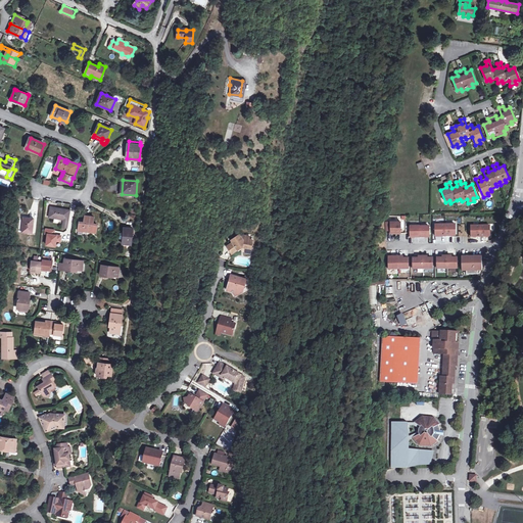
[(63,227),(67,228),(70,210),(50,207),(49,218),(63,220),(63,227)]
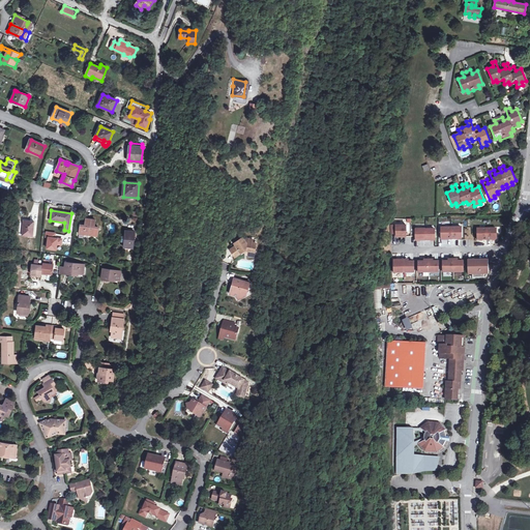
[(84,234),(88,235),(97,236),(98,228),(94,227),(95,221),(86,218),(85,227),(81,226),(80,234),(84,234)]
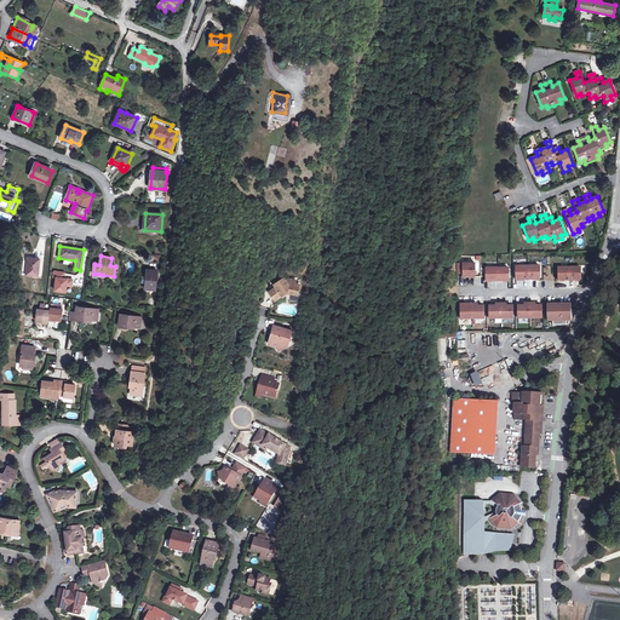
[(27,275),(38,276),(40,259),(28,258),(27,275)]
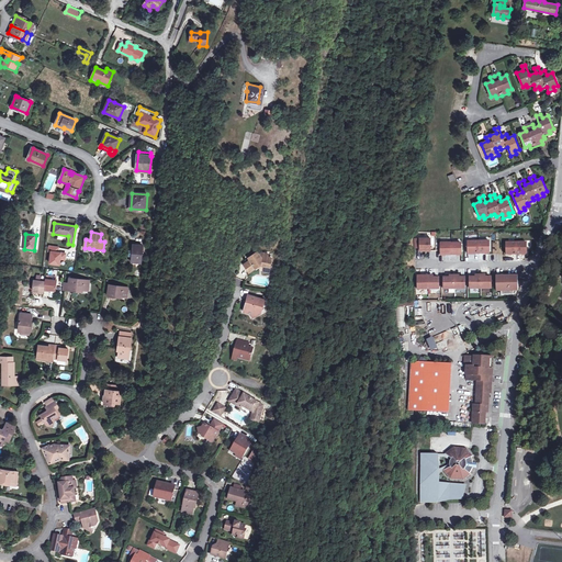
[(430,250),(430,238),(419,238),(415,238),(415,248),(419,248),(419,250),(430,250)]
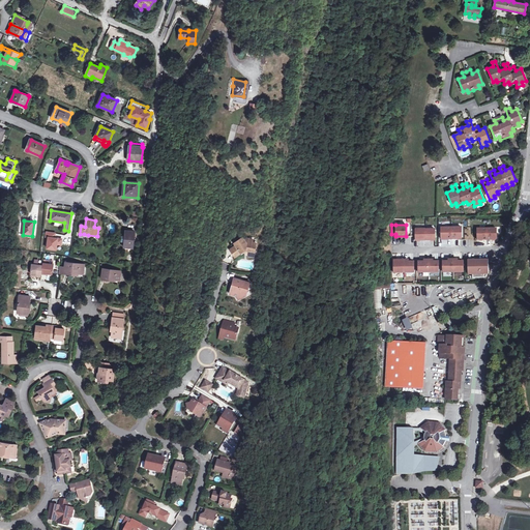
[(452,239),(452,228),(442,228),(442,240),(452,239)]
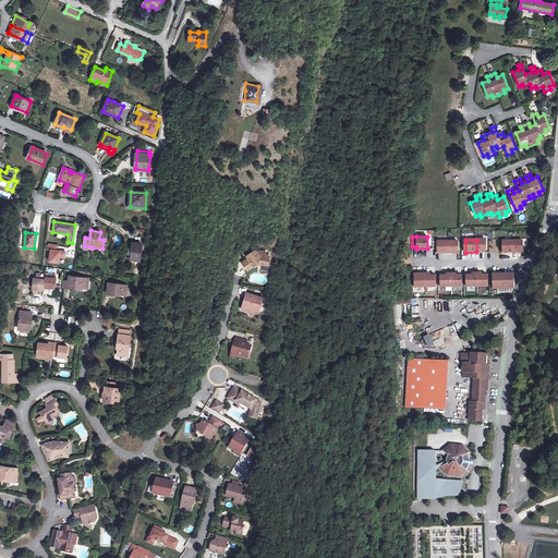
[(487,252),(487,240),(476,240),(476,252),(487,252)]
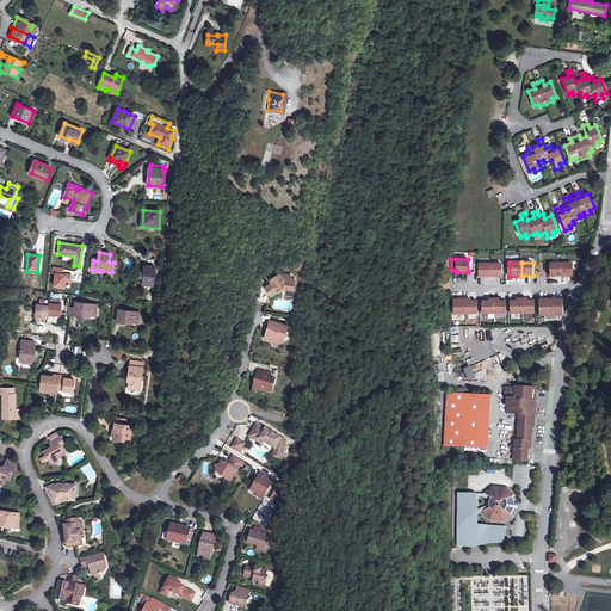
[(562,277),(562,264),(551,264),(551,277),(562,277)]
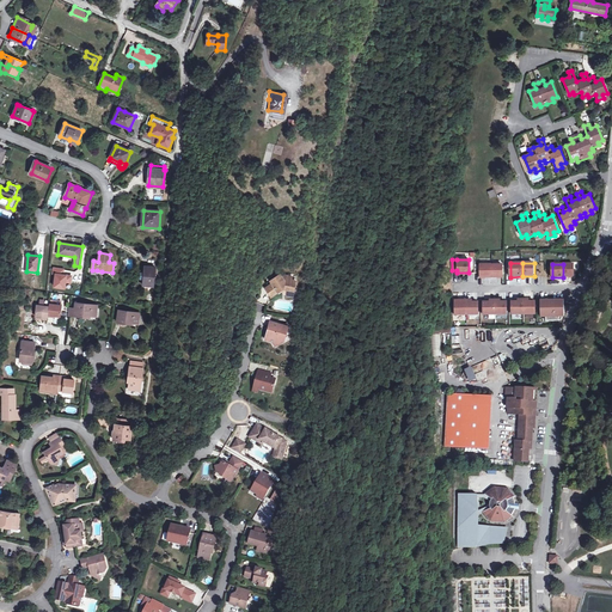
[(575,277),(574,264),(563,264),(563,277),(575,277)]
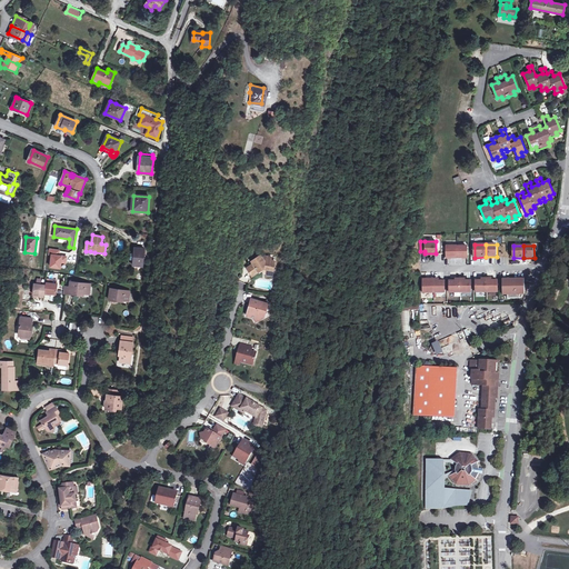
[(458,259),(458,247),(447,247),(447,259),(458,259)]
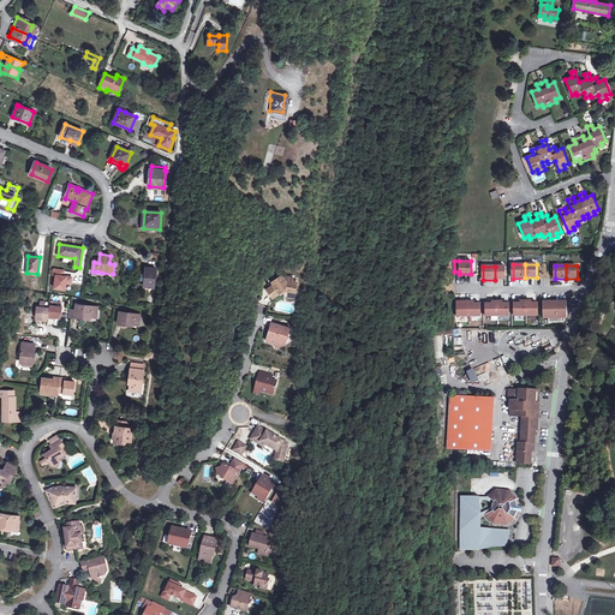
[(506,280),(506,267),(495,267),(495,280),(506,280)]
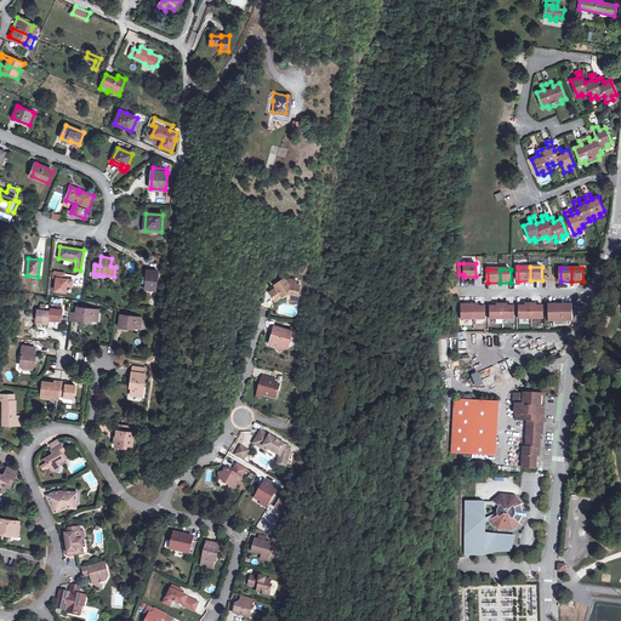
[(147,289),(157,290),(158,273),(148,272),(147,289)]
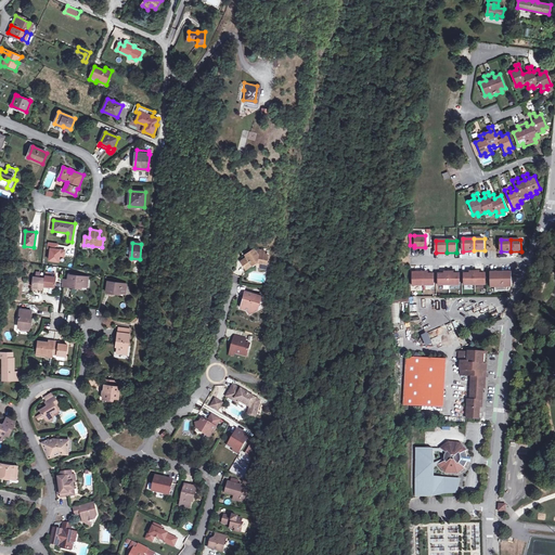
[(57,248),(49,247),(48,249),(47,260),(59,262),(60,257),(64,258),(65,249),(57,248)]
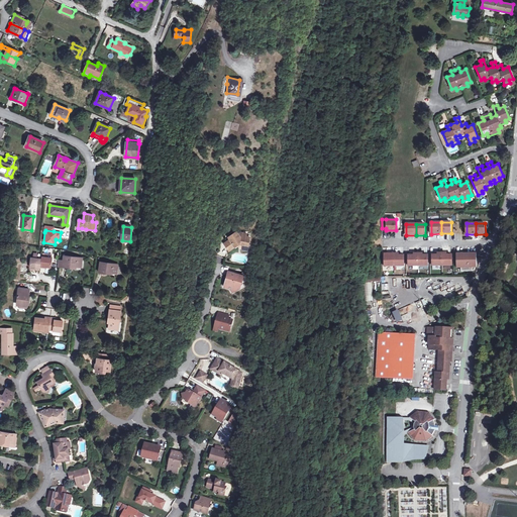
[(237,232),(236,231),(233,233),(229,236),(228,237),(229,239),(224,243),(229,249),(233,248),(233,246),(234,245),(235,246),(239,243),(243,244),(242,246),(247,246),(249,236),(246,236),(246,233),(239,231),(237,232)]
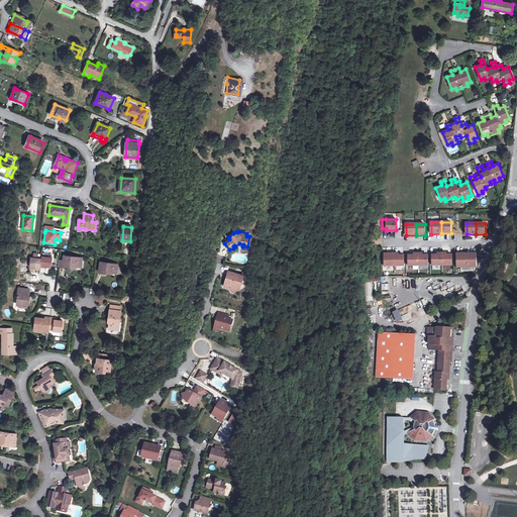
[(395,267),(395,253),(385,253),(385,267),(395,267)]
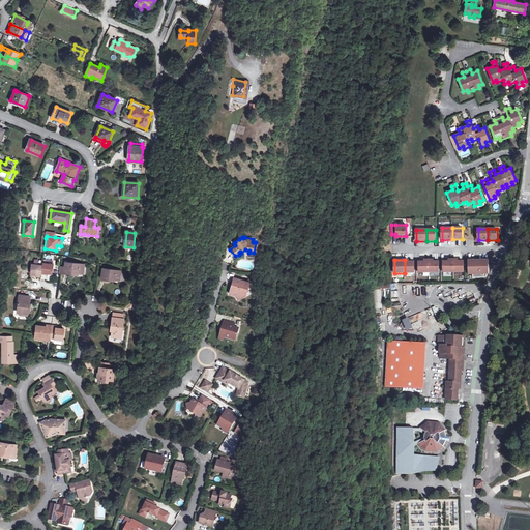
[(415,272),(415,262),(412,262),(409,262),(409,260),(405,260),(405,273),(415,272)]
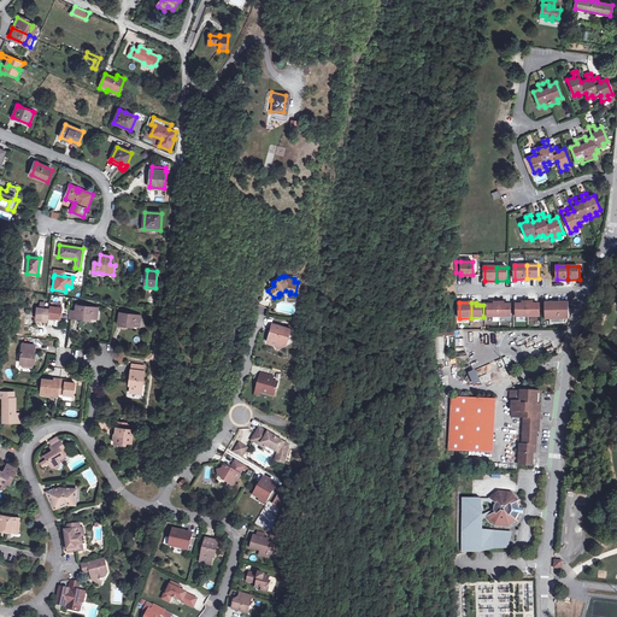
[(488,305),(488,317),(500,317),(500,303),(494,303),(494,305),(491,305),(488,305)]
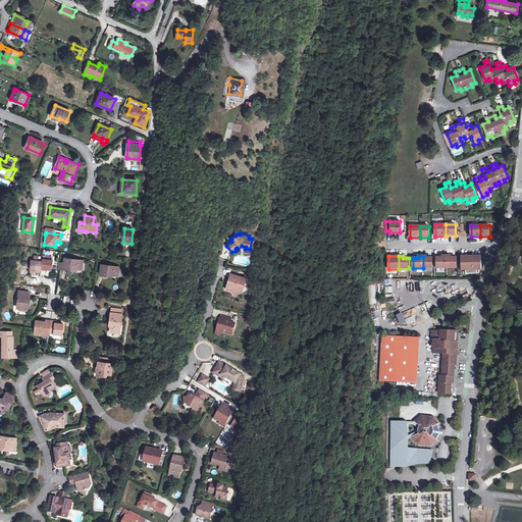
[(423,256),(423,268),(433,268),(432,258),(430,258),(427,258),(427,256),(423,256)]
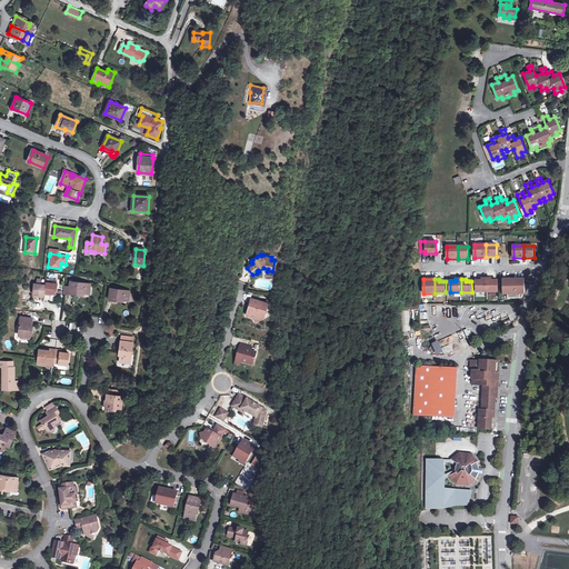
[(477,292),(488,292),(487,279),(482,279),(482,281),(477,281),(477,292)]
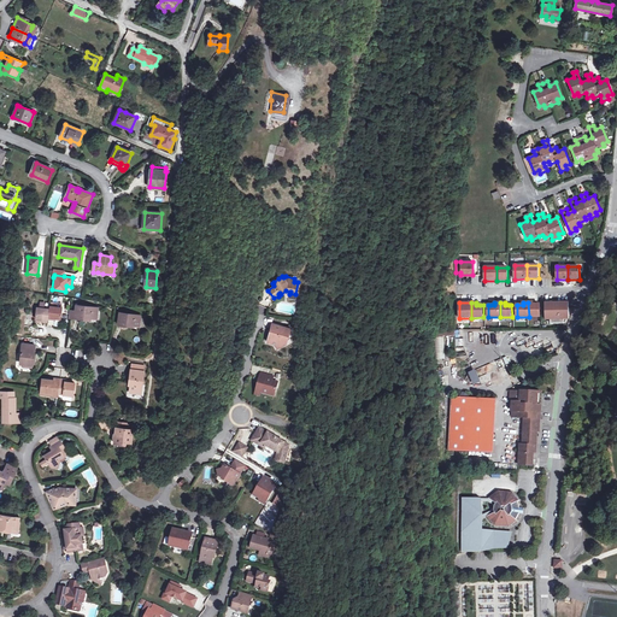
[(529,317),(540,317),(540,304),(538,305),(534,305),(534,303),(528,303),(529,317)]
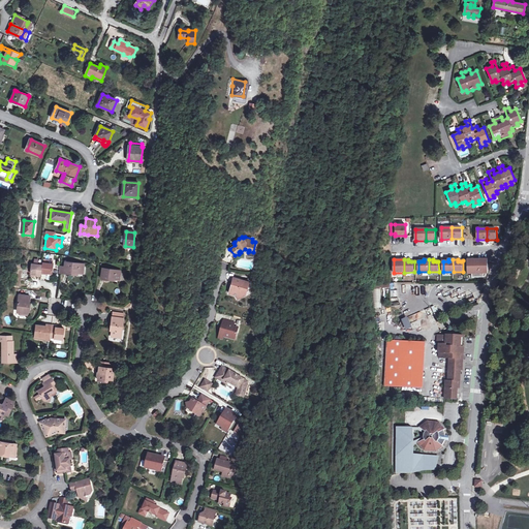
[(489,274),(489,260),(468,260),(468,274),(472,274),(472,278),(484,278),(484,274),(489,274)]
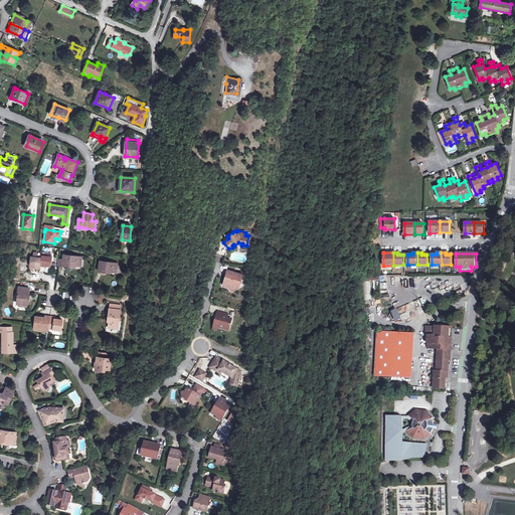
[(37,258),(33,258),(31,258),(30,267),(34,267),(36,267),(36,269),(40,269),(40,266),(44,267),(44,266),(50,266),(51,256),(50,256),(41,255),(41,259),(37,258)]
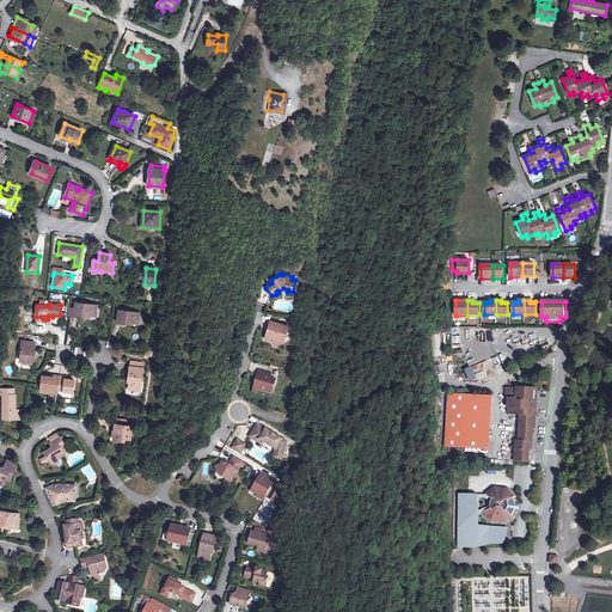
[(75,308),(74,317),(85,318),(85,316),(97,317),(97,306),(77,304),(75,308)]
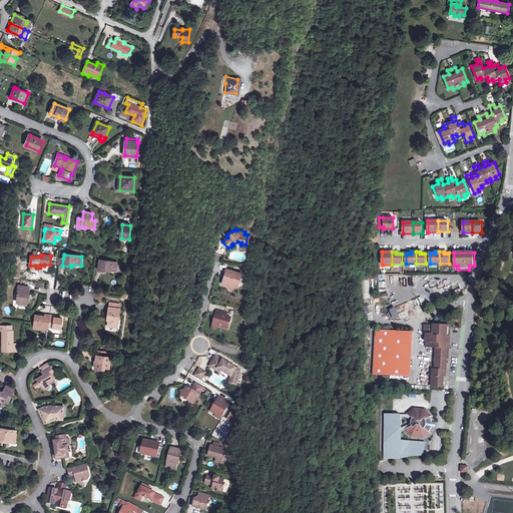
[(106,270),(116,272),(117,263),(100,261),(98,271),(106,272),(106,270)]
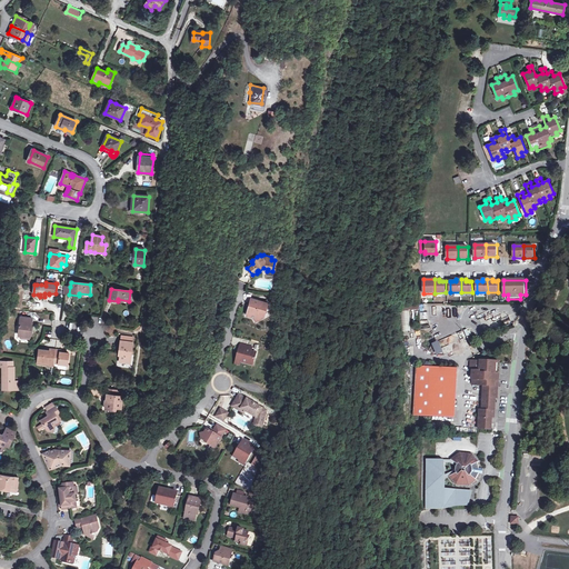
[(267,310),(268,302),(251,299),(249,307),(250,307),(250,310),(248,309),(247,316),(253,318),(257,321),(265,317),(263,315),(265,311),(267,310)]
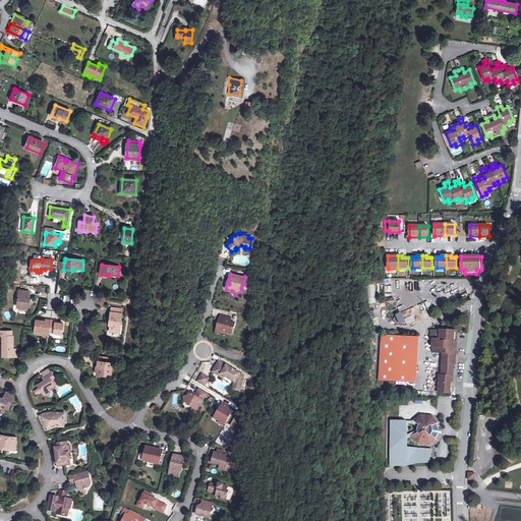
[(419,290),(419,282),(411,283),(411,290),(419,290)]
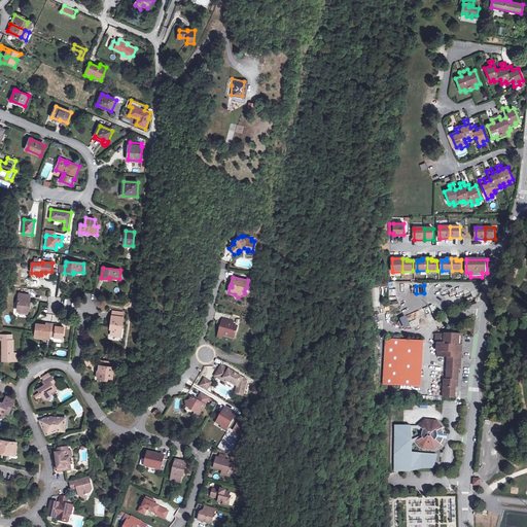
[(20,311),(28,312),(30,295),(20,294),(19,303),(20,303),(19,311),(20,311)]
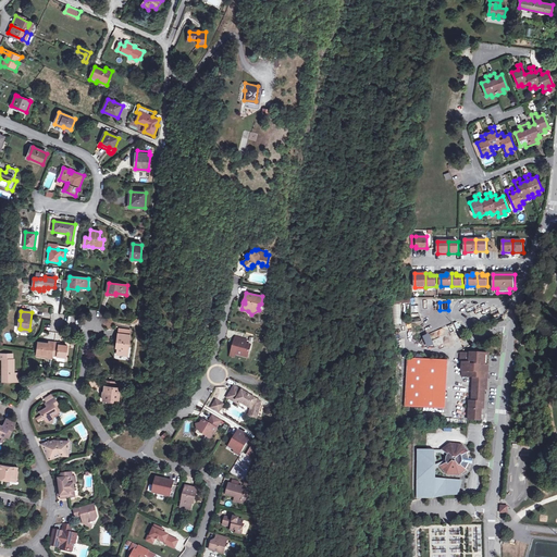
[(456,329),(459,327),(458,322),(447,325),(450,336),(457,334),(456,329)]
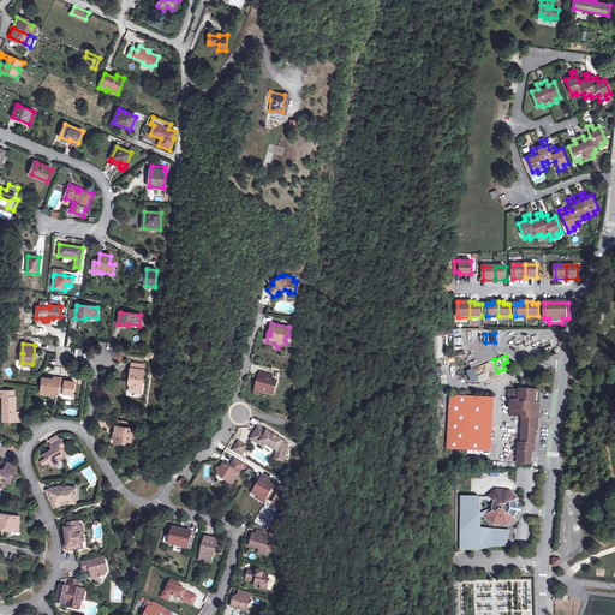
[(141,370),(141,364),(132,363),(131,369),(130,380),(131,380),(130,392),(141,393),(144,371),(141,370)]
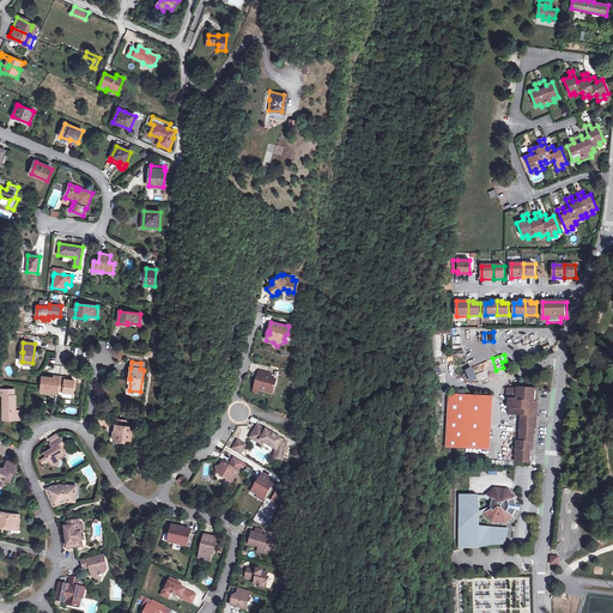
[(473,368),(467,370),(472,382),(478,380),(473,368)]
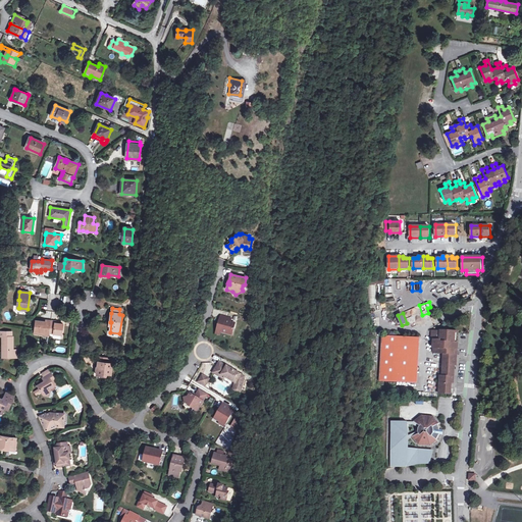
[(46,322),(41,322),(37,321),(35,332),(44,333),(43,335),(50,336),(50,333),(51,321),(46,320),(46,322)]
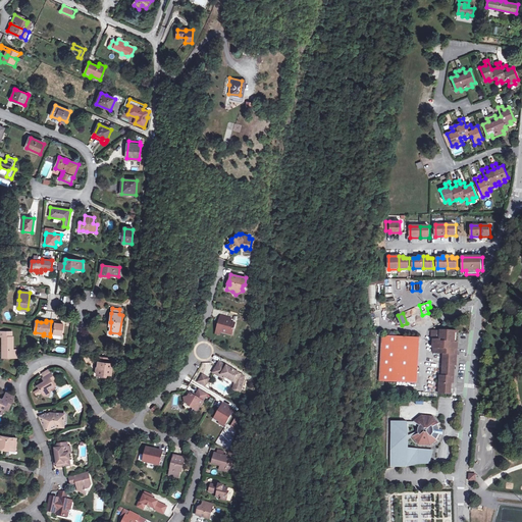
[(230,322),(220,320),(217,331),(221,332),(232,335),(236,324),(230,322)]
